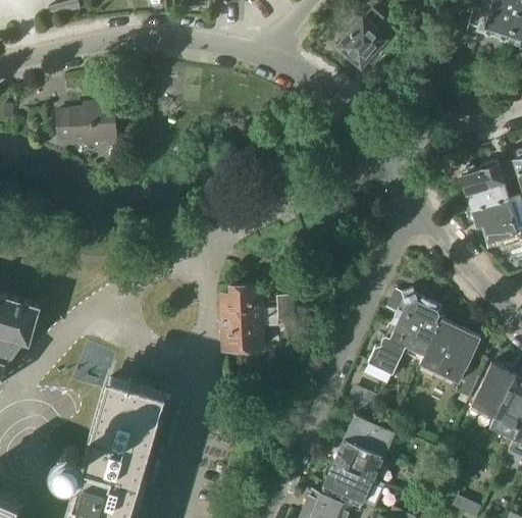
[(478,29),(478,30),(510,40),(521,0),(477,0),(469,27),(478,29)]
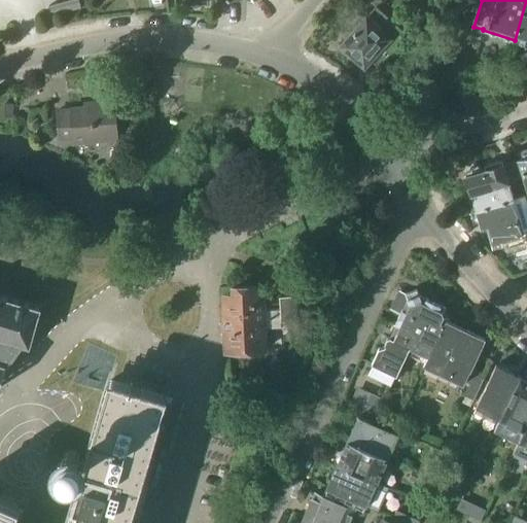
[(526,0),(515,40),(526,44),(526,0)]
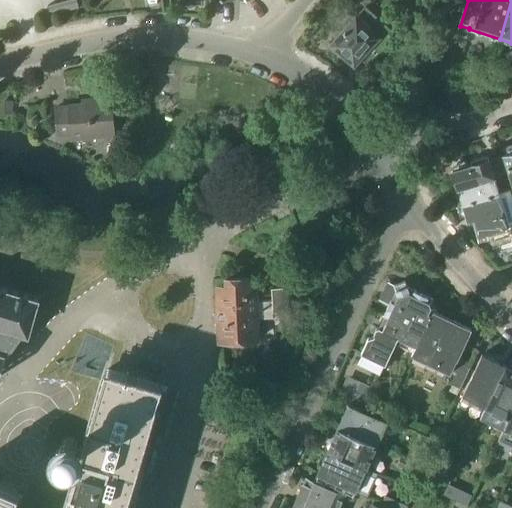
[(357,22),(356,21),(332,48),(354,68),(379,41),(378,41),(383,35),(362,17),(357,22)]
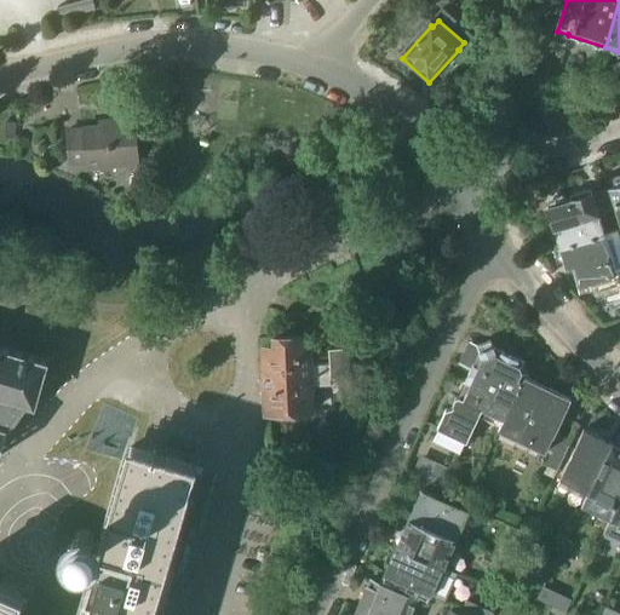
[(68,136),(72,172),(85,171),(85,177),(139,172),(136,125),(108,127),(108,131),(81,133),(81,134),(68,136)]
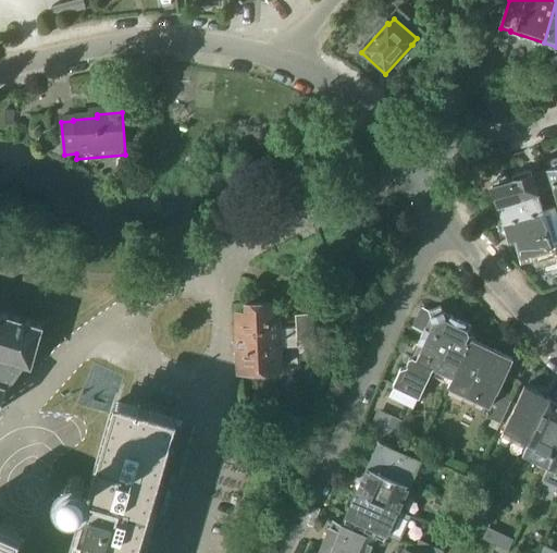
[(543,174),(548,194),(553,193),(556,205),(556,170),(548,173),(543,174)]
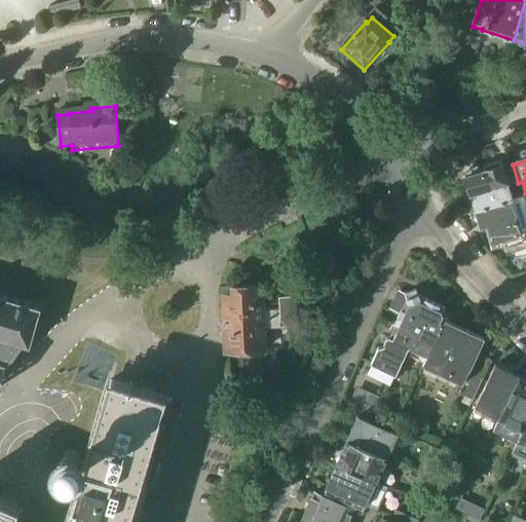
[(513,164),(502,169),(465,179),(476,214),(513,202),(509,186),(518,183),(513,164)]
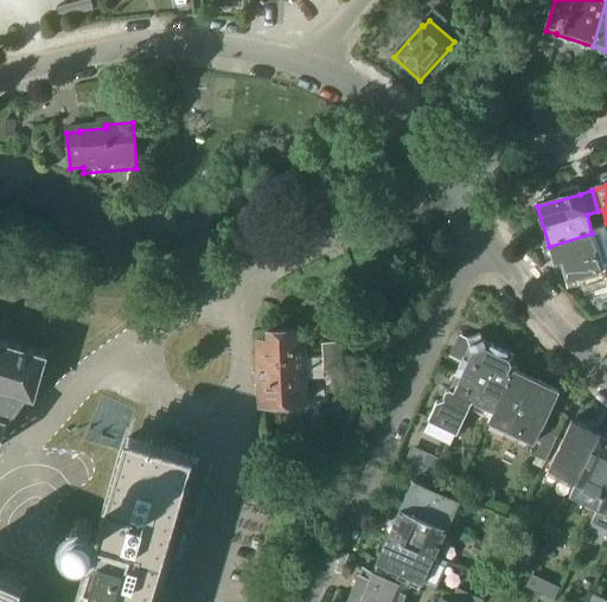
[(569,282),(604,271),(592,234),(549,247),(555,266),(563,263),(569,282)]
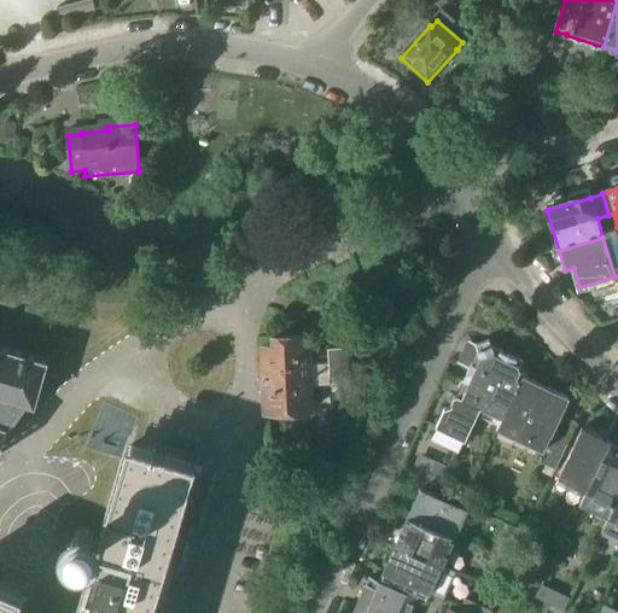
[(268,352),(268,362),(263,362),(264,385),(286,384),(286,368),(309,367),(309,362),(309,340),(274,342),(274,351),(268,352)]
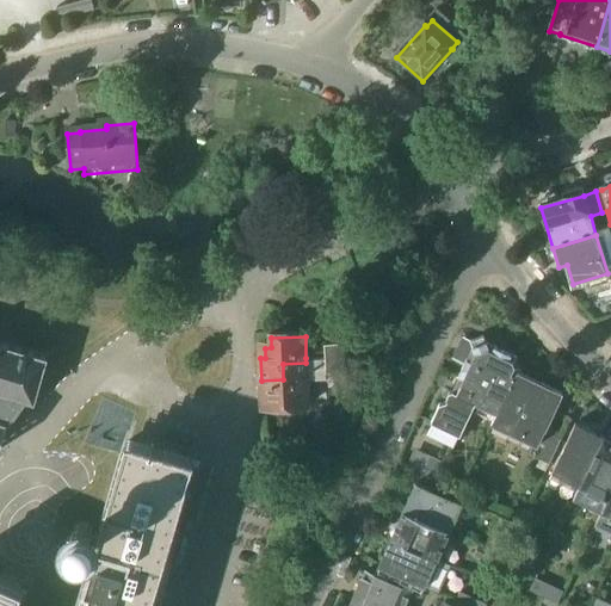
[(474,416),(470,415),(458,439),(460,439),(470,418),(475,420),(481,410),(497,418),(492,428),(520,369),(518,362),(487,347),(486,340),(474,346),(457,339),(446,360),(464,368),(458,381),(475,389),(469,403),(473,404),(476,400),(480,402),(474,416)]
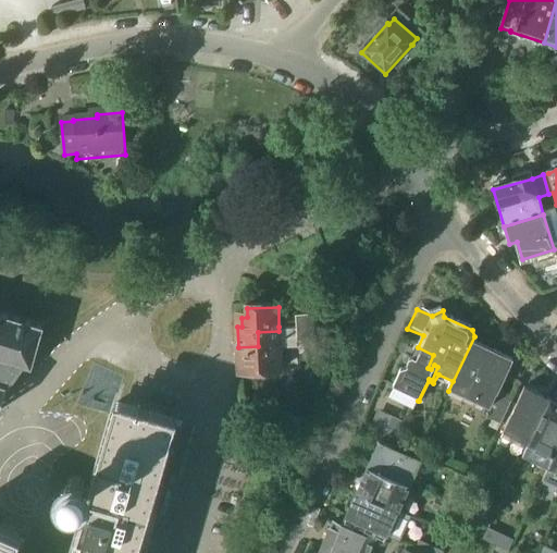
[(0,415),(1,413),(0,413),(0,406),(2,406),(3,406),(4,405),(5,404),(7,404),(7,403),(7,402),(7,401),(7,400),(5,398),(4,396),(26,367),(32,368),(44,330),(0,317),(0,415)]
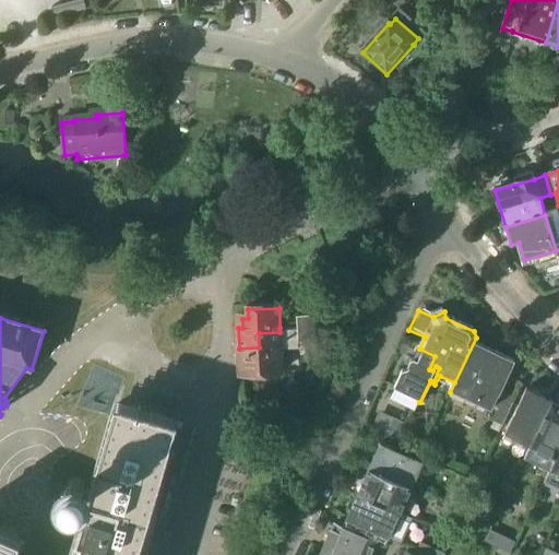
[(280,332),(281,334),(298,333),(298,346),(316,345),(314,320),(297,320),(297,327),(280,328),(280,332)]
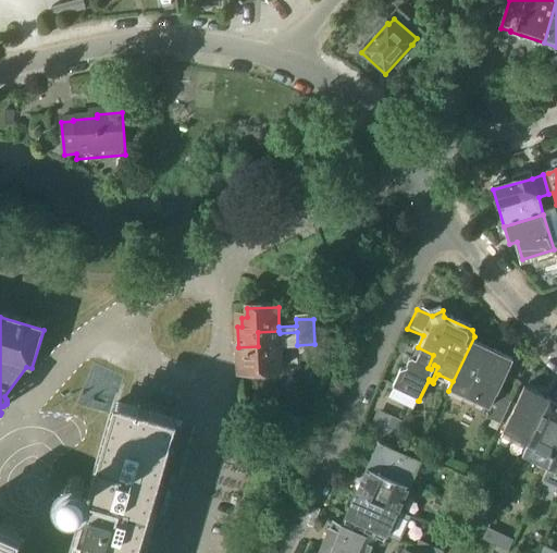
[(258,332),(258,346),(238,347),(239,376),(281,375),(280,333),(279,331),(258,332)]
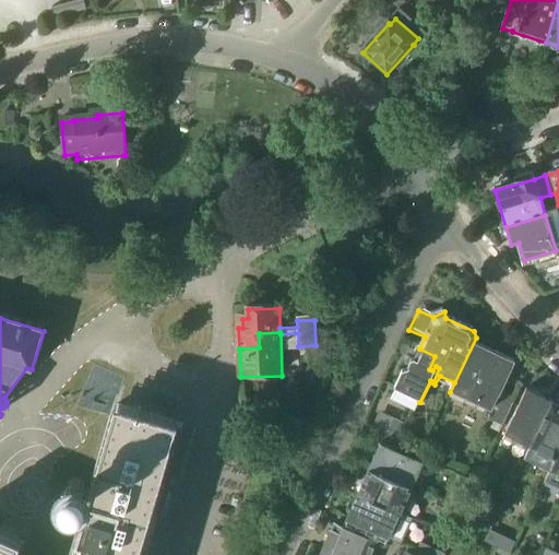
[(450,392),(489,411),(485,421),(502,429),(514,404),(499,398),(514,364),(475,344),(477,340),(476,338),(450,392)]
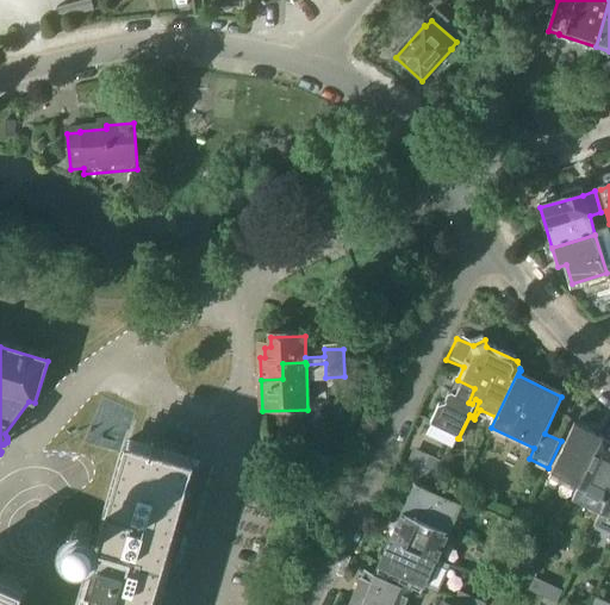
[(430,425),(435,426),(430,437),(452,447),(455,437),(458,438),(470,415),(473,416),(479,401),(475,399),(472,404),(468,403),(474,388),(458,380),(450,395),(448,395),(446,401),(447,405),(439,407),(430,425)]
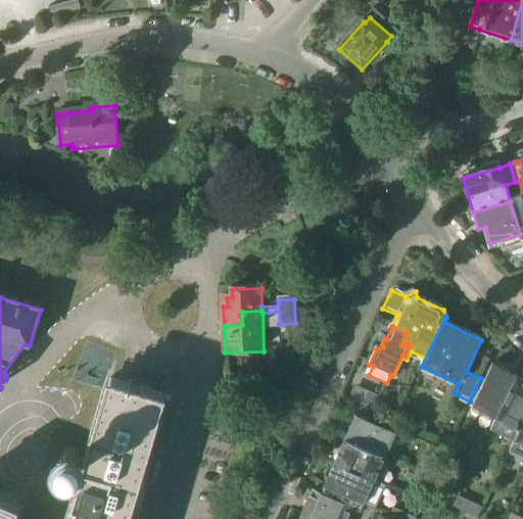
[(78,381),(105,387),(112,351),(85,346),(78,381)]
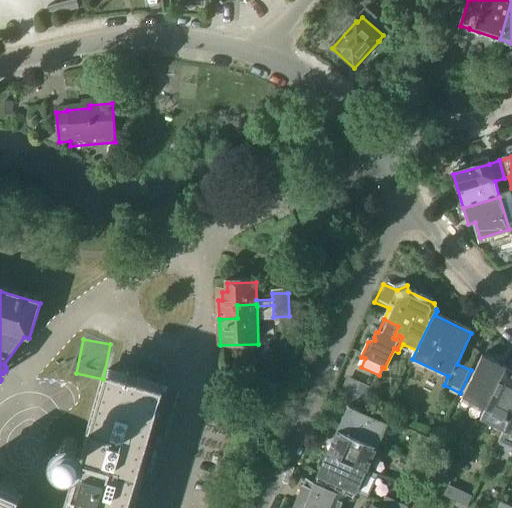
[(464,400),(486,410),(482,418),(483,419),(506,371),(483,360),(464,400)]
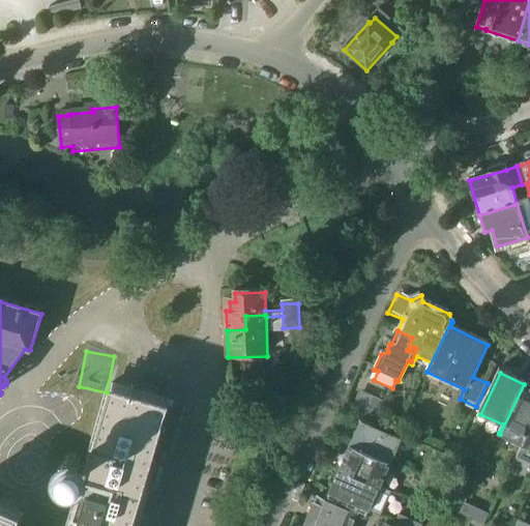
[(523,447),(529,431),(529,386),(524,384),(500,434),(498,440),(521,451),(523,447)]
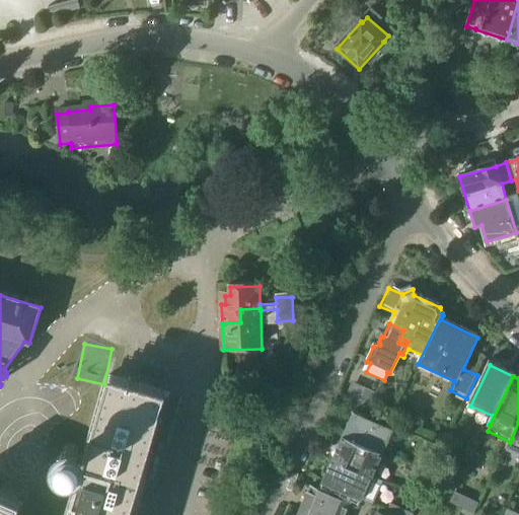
[(126,514),(162,394),(109,379),(86,458),(78,459),(79,455),(76,449),(70,447),(64,450),(61,460),(58,460),(66,476),(64,477),(64,479),(63,480),(63,481),(63,482),(63,483),(63,484),(64,485),(66,486),(67,487),(68,487),(70,486),(75,497),(69,514),(0,514),(4,496),(0,494),(0,514),(126,514)]
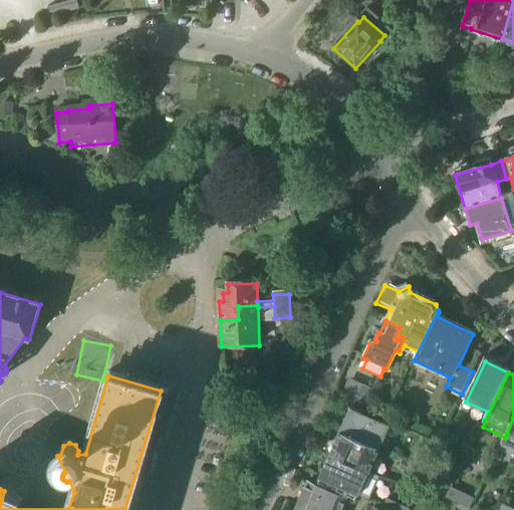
[(249,389),(231,380),(226,391),(245,399),(249,389)]
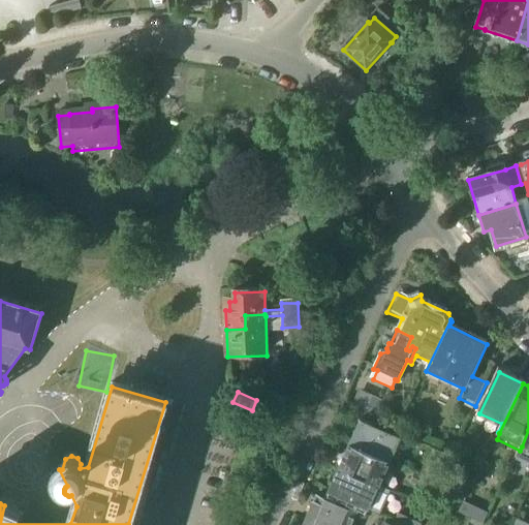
[(363,405),(358,417),(375,424),(380,412),(363,405)]
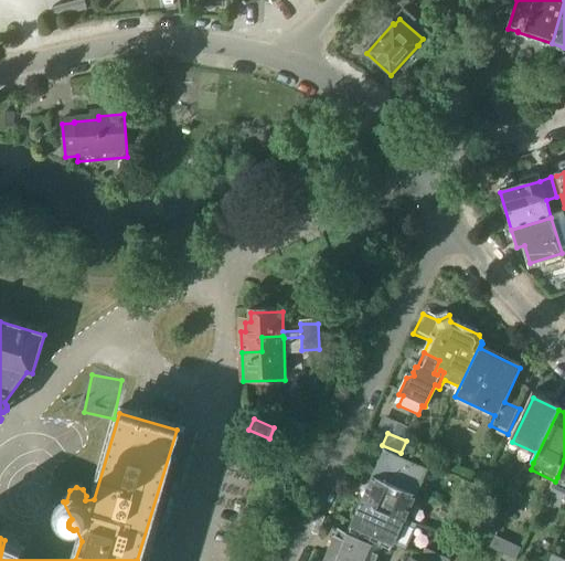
[(428,470),(384,451),(373,476),(417,495),(428,470)]
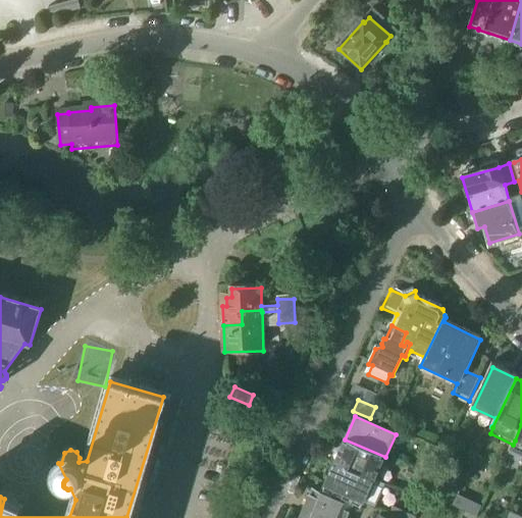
[(385,457),(345,439),(334,463),(374,481),(385,457)]
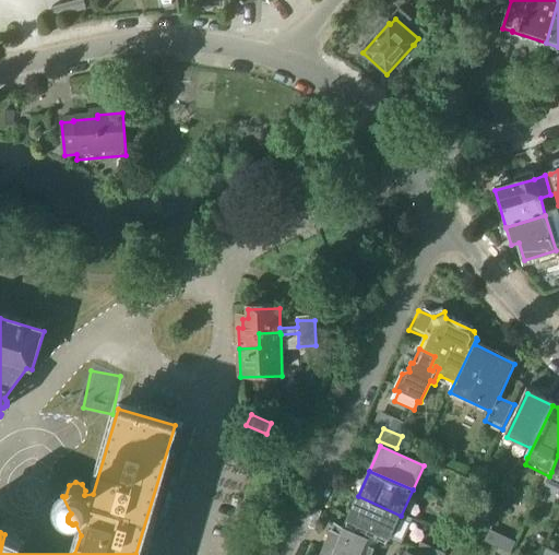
[(358,496),(346,522),(375,534),(390,541),(401,516),(358,496)]
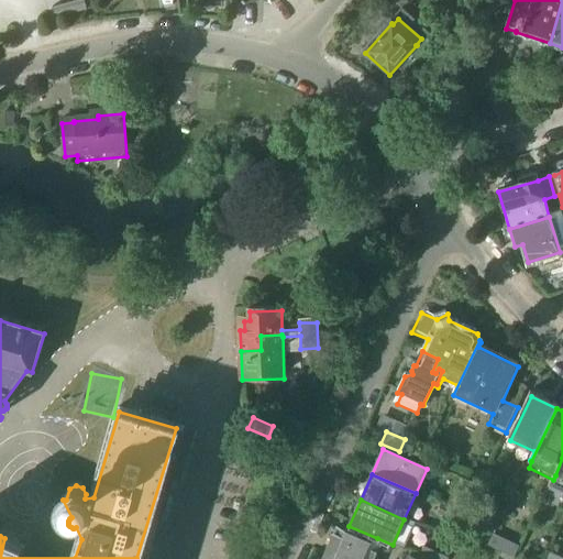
[(374,547),(337,530),(328,551),(343,558),(376,558),(378,551),(388,556),(393,545),(377,538),(374,547)]
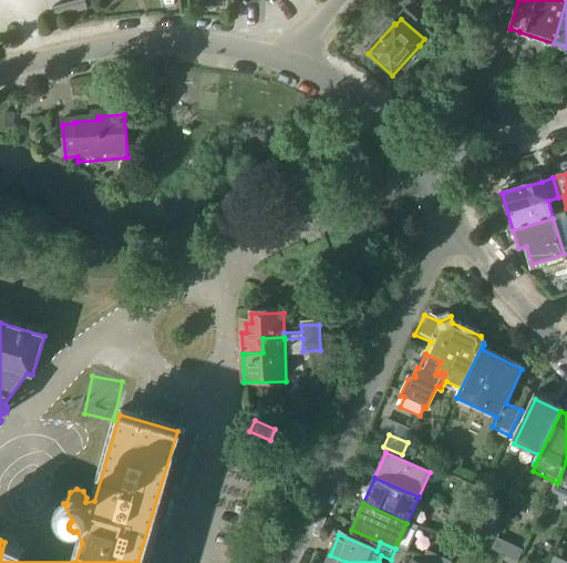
[(497,540),(493,551),(519,561),(524,551),(497,540)]
